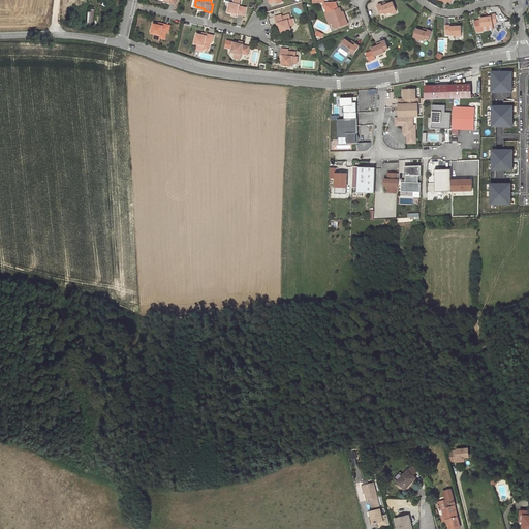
[(234,3),(230,2),(228,11),(232,13),(238,14),(239,13),(245,14),(246,7),(240,6),(241,2),(235,0),(234,3)]
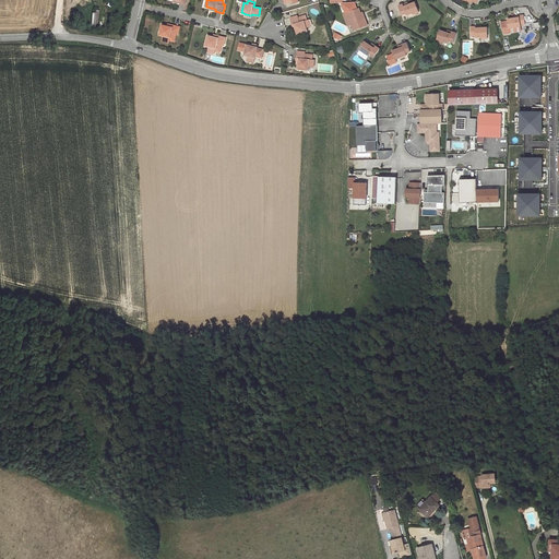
[(405,3),(400,4),(403,13),(407,12),(408,14),(414,12),(419,10),(417,1),(409,3),(405,6),(405,3)]
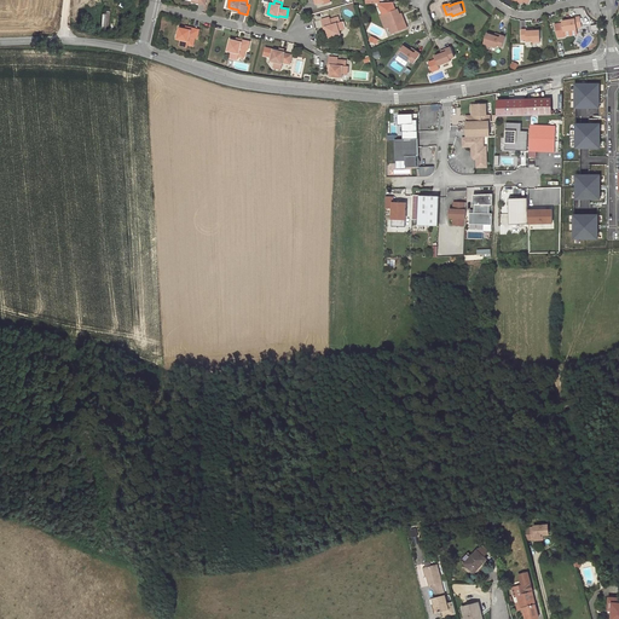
[(398,7),(386,12),(391,25),(389,27),(392,33),(408,28),(405,21),(403,22),(400,13),(398,7)]
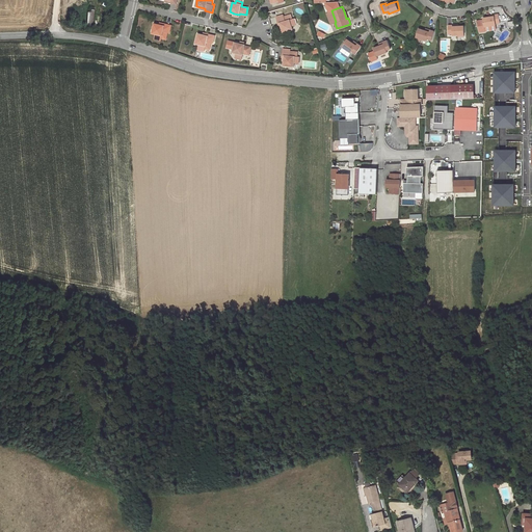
[(336,22),(331,10),(326,12),(331,24),(335,23),(336,22)]
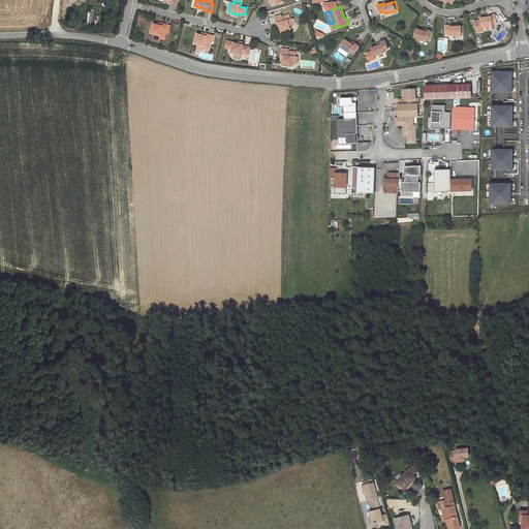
[(489,17),(481,18),(483,19),(475,21),(478,32),(484,31),(484,28),(484,26),(489,25),(495,24),(495,23),(499,22),(497,13),(493,14),(493,16),(489,17)]
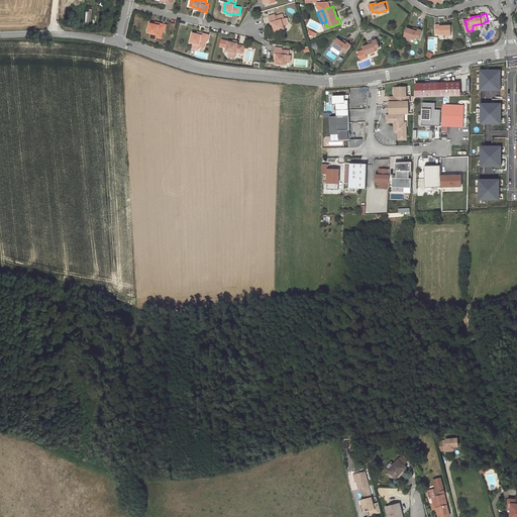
[(276,14),(269,16),(271,23),(273,23),(274,27),(276,31),(285,28),(284,25),(287,24),(285,18),(283,14),(277,16),(276,14)]
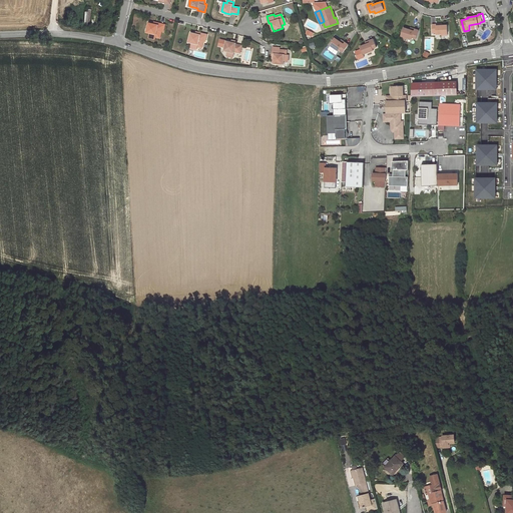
[(154,23),(149,22),(147,32),(150,33),(149,35),(156,37),(160,38),(162,31),(164,32),(165,24),(158,23),(157,24),(154,23)]
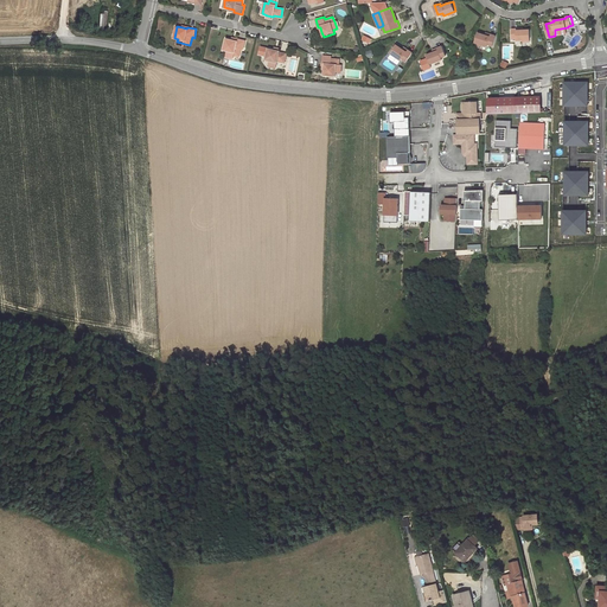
[(518,29),(512,29),(513,38),(518,38),(518,39),(525,39),(531,39),(531,30),(523,30),(518,30),(518,29)]
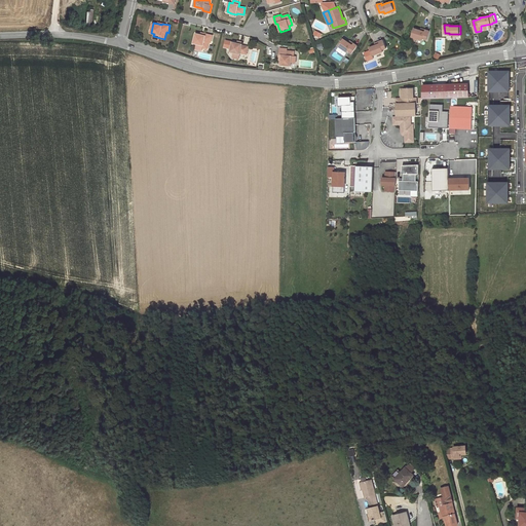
[(421,31),(415,29),(413,37),(418,38),(424,40),(424,38),(428,39),(430,31),(426,30),(425,32),(421,31)]
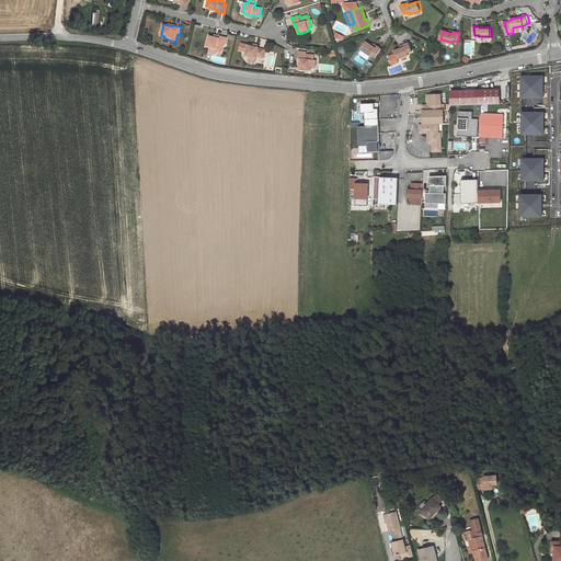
[(215,36),(209,35),(207,46),(210,47),(209,49),(217,50),(221,52),(224,45),(226,45),(227,37),(219,35),(219,37),(215,36)]
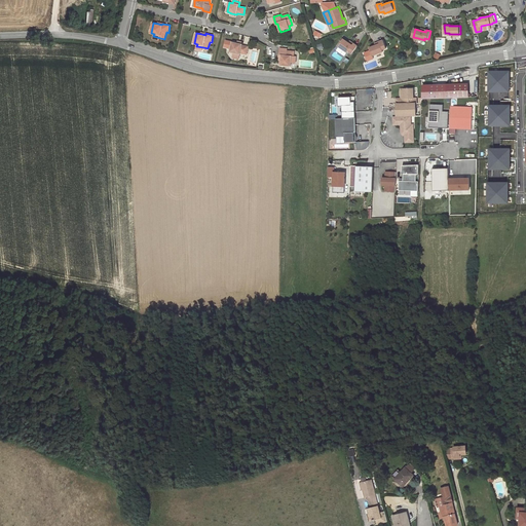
[(349,42),(344,38),(339,45),(344,48),(348,51),(349,50),(353,52),(359,45),(354,42),(353,44),(349,42)]
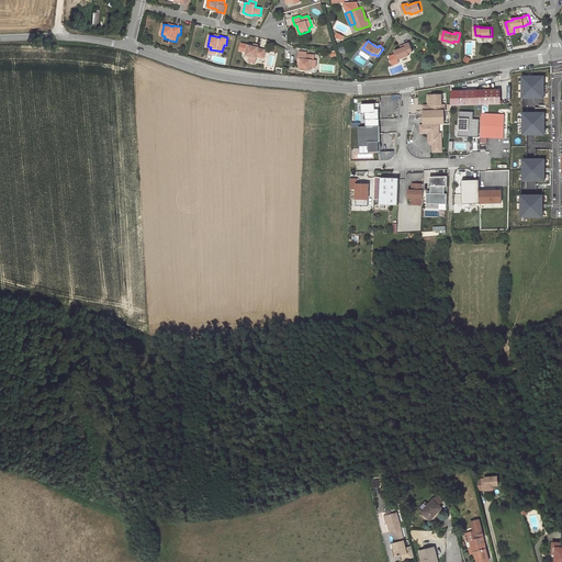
[(403,47),(396,51),(400,58),(405,56),(411,54),(411,52),(414,51),(411,42),(406,43),(407,46),(403,47)]
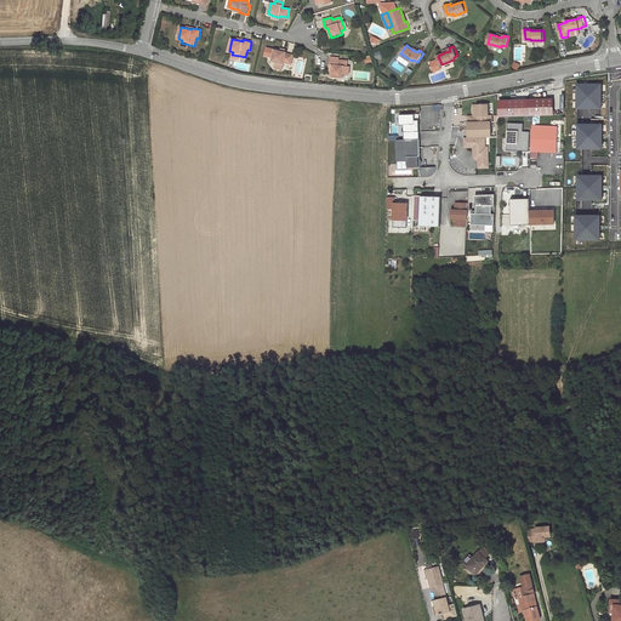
[(280,51),(275,50),(272,61),(275,62),(275,64),(283,67),(284,62),(291,64),(294,55),(286,53),(286,52),(280,51)]
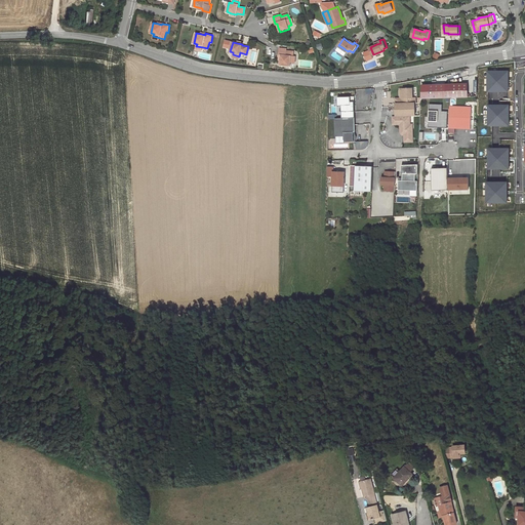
[(287,49),(280,48),(279,55),(281,56),(281,61),(280,65),(290,66),(291,63),(293,63),(293,55),(294,51),(287,50),(287,49)]
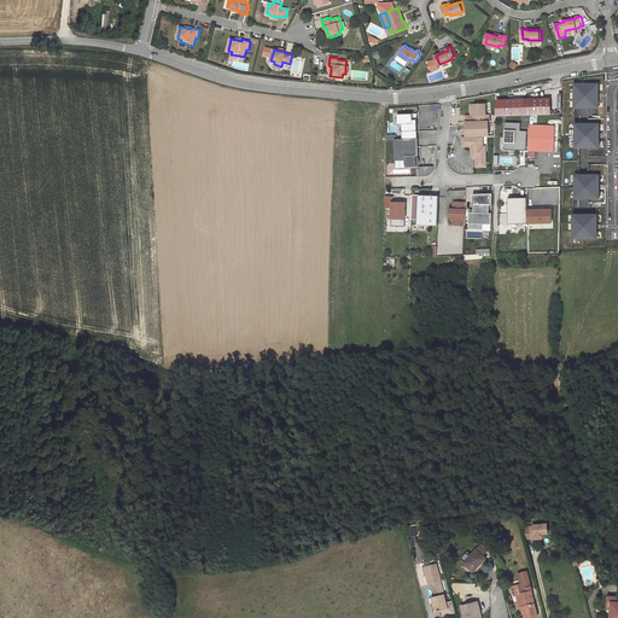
[(598,82),(575,83),(576,109),(599,108),(598,82)]
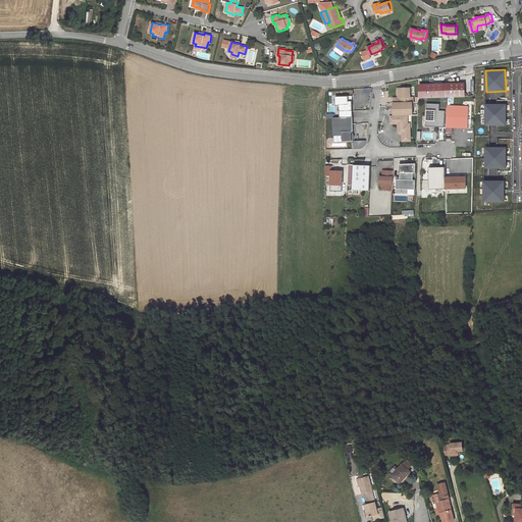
[(465,84),(421,85),(421,98),(466,97),(465,84)]
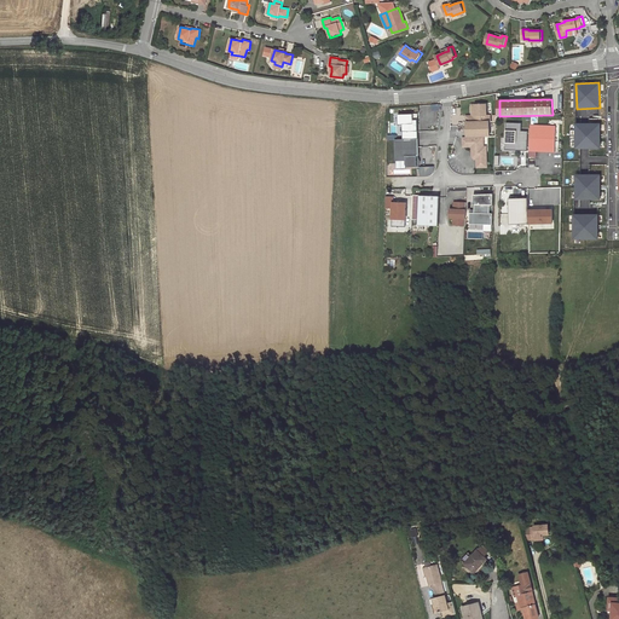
[(467,116),(467,122),(490,122),(490,115),(487,115),(487,104),(470,104),(472,116),(467,116)]
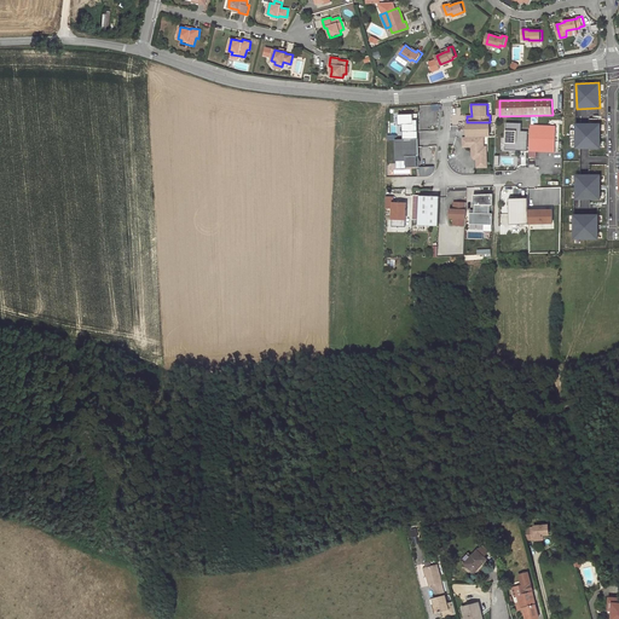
[(418,121),(414,121),(414,115),(399,115),(399,125),(403,125),(404,139),(418,139),(418,121)]
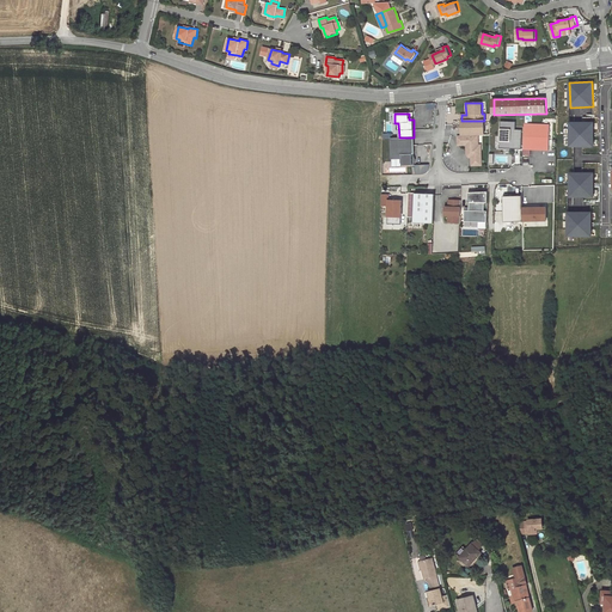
[(484,121),(461,121),(463,135),(484,134),(484,121)]
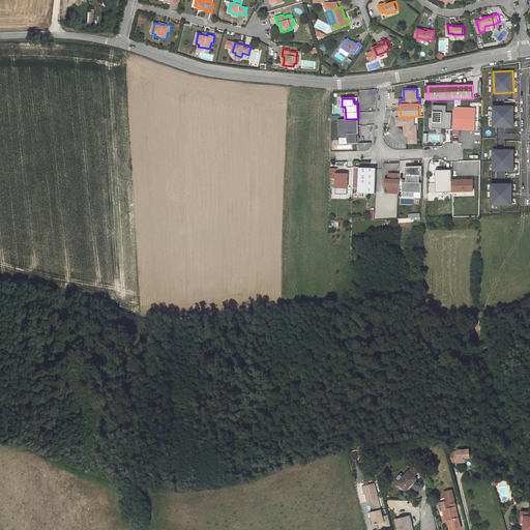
[(452,113),(446,112),(446,106),(434,105),(433,128),(451,128),(452,113)]
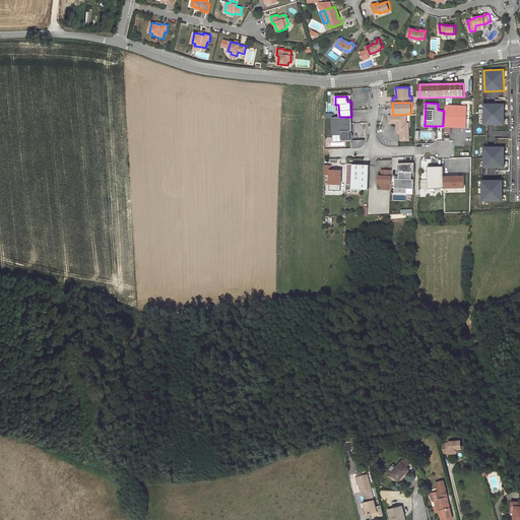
[(504,103),(483,104),(483,126),(505,125),(504,103)]
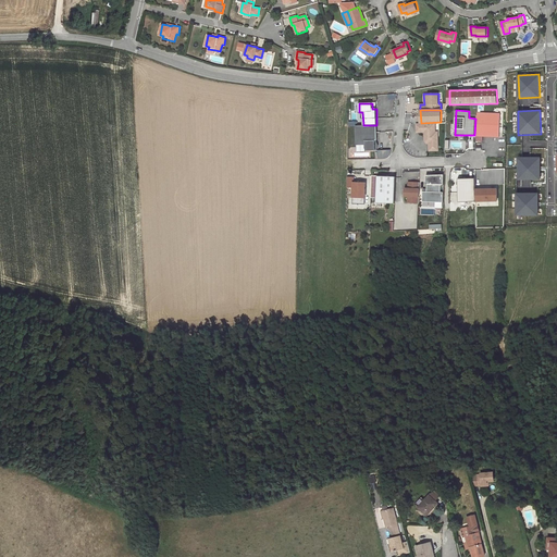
[(500,113),(478,113),(478,136),(499,136),(500,113)]
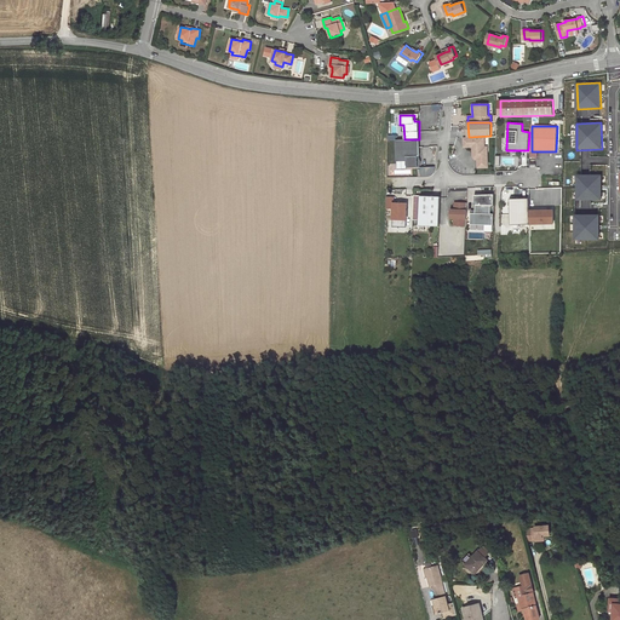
[(484,147),(484,137),(464,137),(464,147),(474,147),(474,154),(478,159),(478,167),(488,167),(487,147),(484,147)]
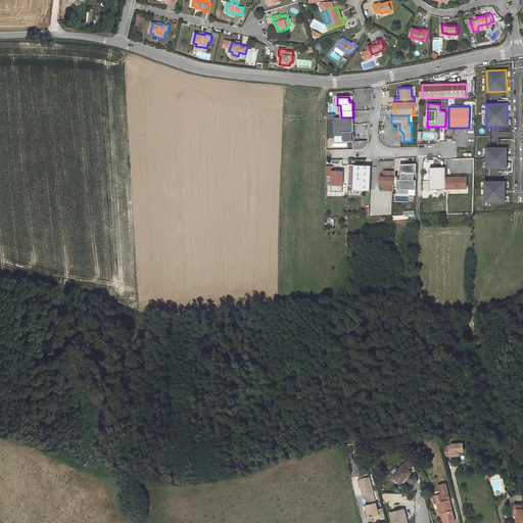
[(354,117),(334,119),(335,136),(343,136),(343,140),(345,142),(352,141),(352,132),(353,132),(354,132),(354,117)]
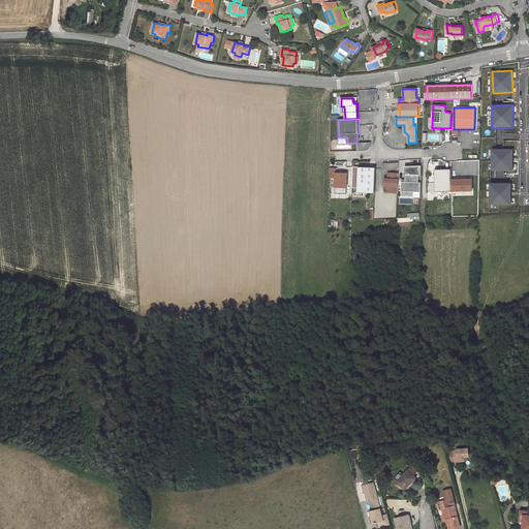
[(512,149),(492,150),(493,169),(514,169),(512,149)]
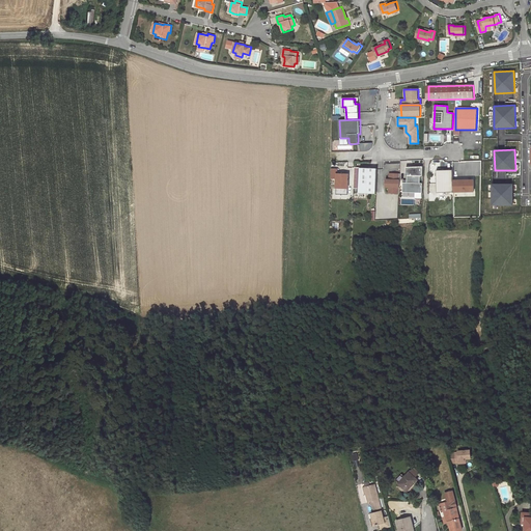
[(423,166),(407,167),(407,175),(408,175),(408,183),(404,183),(403,192),(422,193),(423,183),(420,183),(420,175),(423,175),(423,166)]
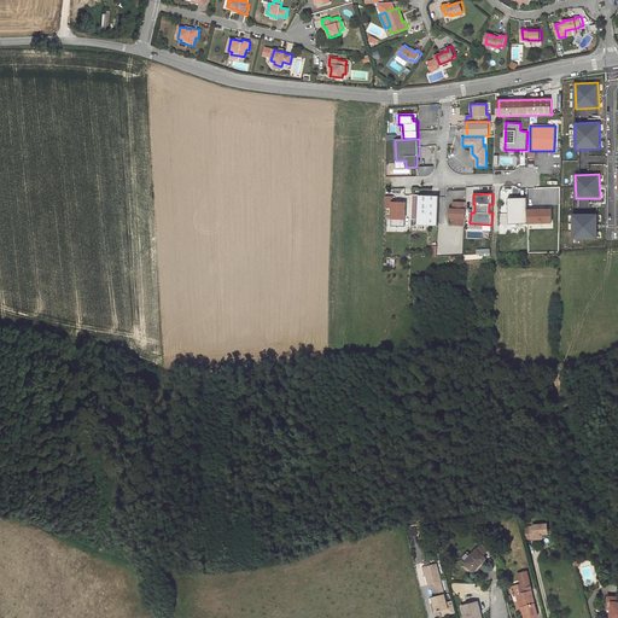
[(439,196),(420,194),(419,225),(438,226),(439,196)]
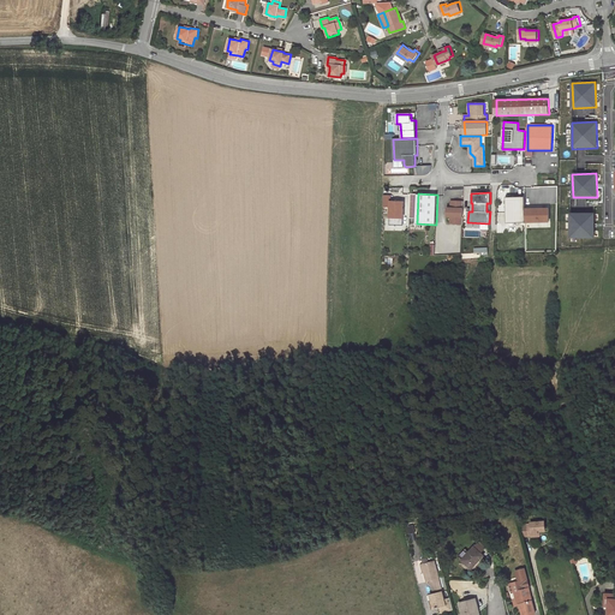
[(525,197),(506,197),(506,222),(525,222),(525,197)]
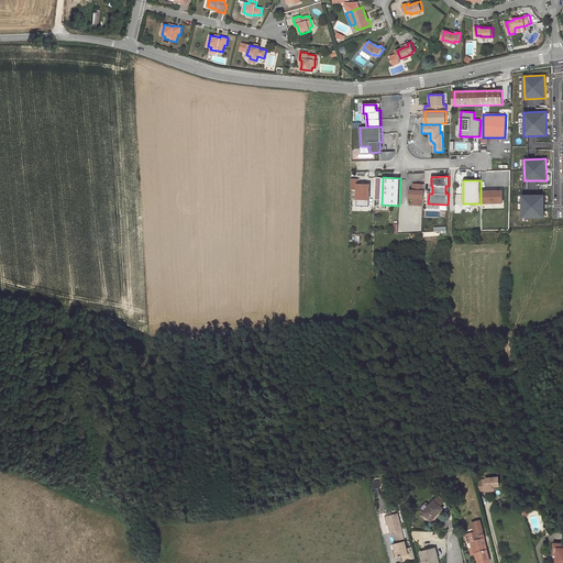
[(357,184),(357,189),(356,201),(370,201),(370,185),(357,184)]
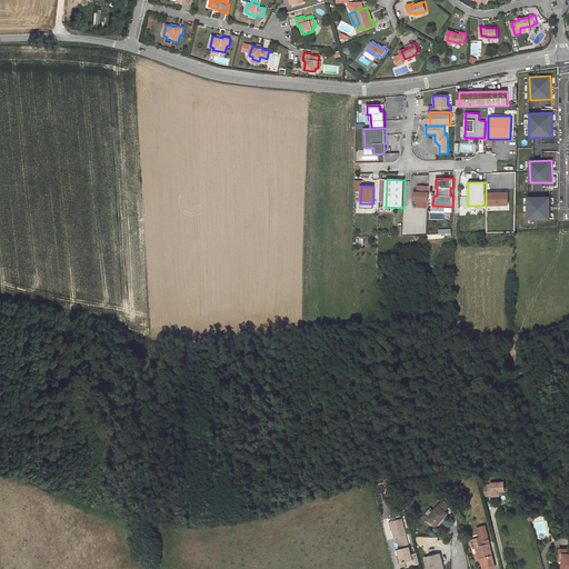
[(418,192),(415,192),(415,200),(418,200),(418,207),(429,207),(429,187),(418,186),(418,192)]
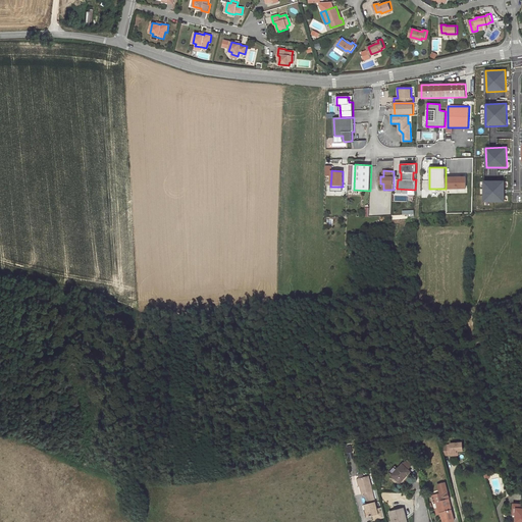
[(466,176),(446,176),(446,189),(466,188),(466,176)]
